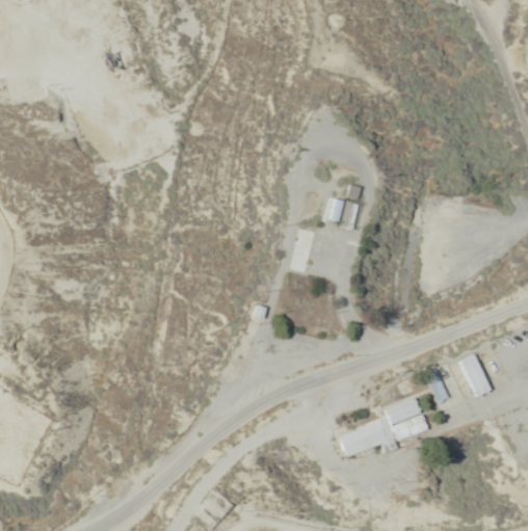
[(306,273),(315,231),(297,228),(288,270),(306,273)]
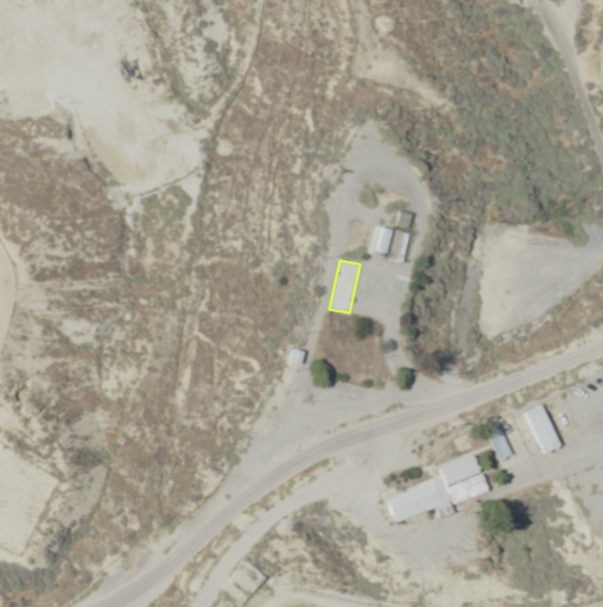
[(545,454),(562,444),(539,404),(522,413),(545,454)]
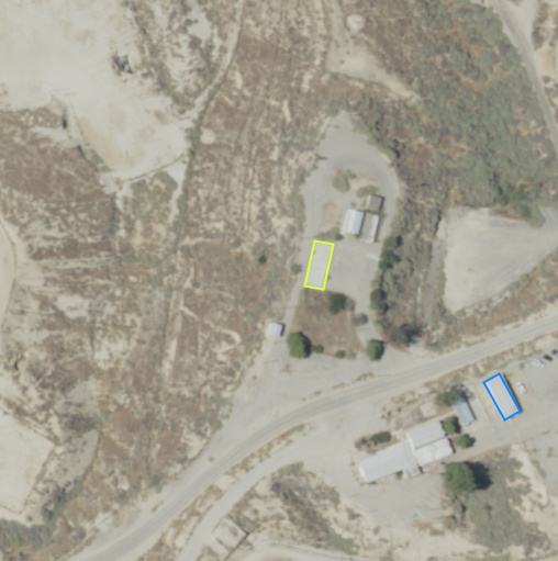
[(467,425),(477,419),(464,400),(455,405),(467,425)]
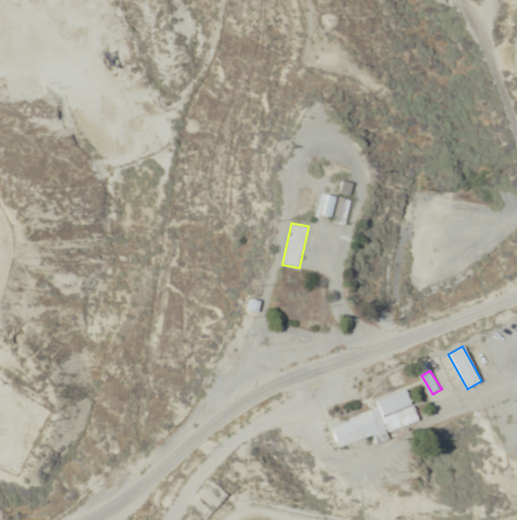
[(372,436),(375,444),(389,440),(386,431),(418,422),(408,390),(376,399),(379,410),(331,424),(337,446),(372,436)]
